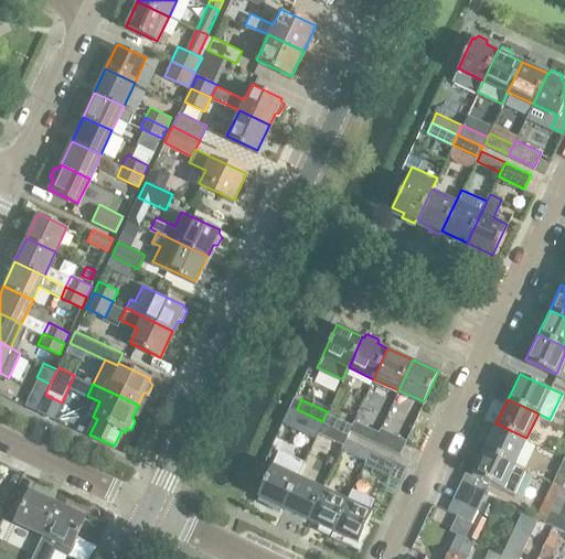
[(292,419),(318,431),(322,421),(297,409),(292,419)]
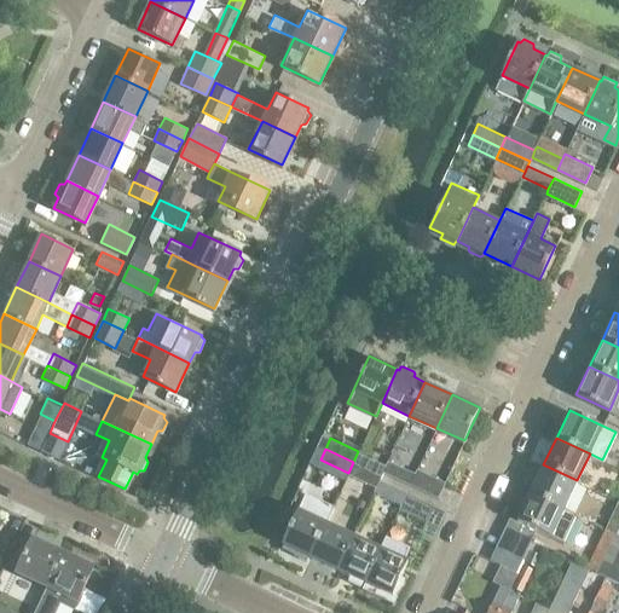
[(358,451),(353,462),(381,474),(383,470),(386,463),(358,451)]
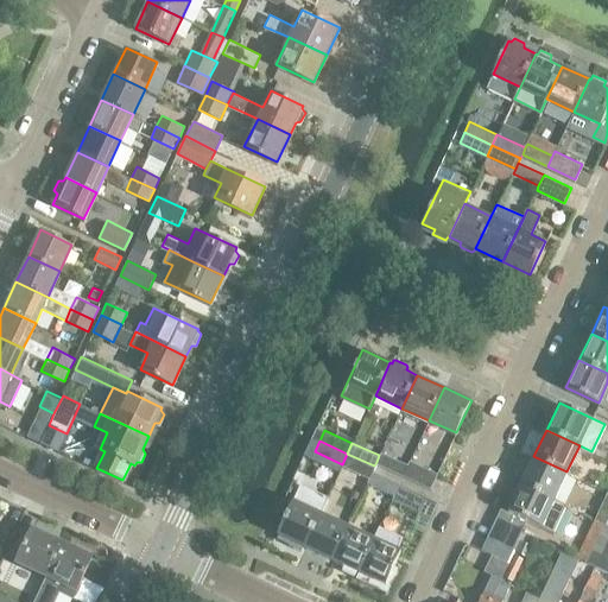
[(381,451),(379,455),(377,462),(403,474),(407,463),(381,451)]
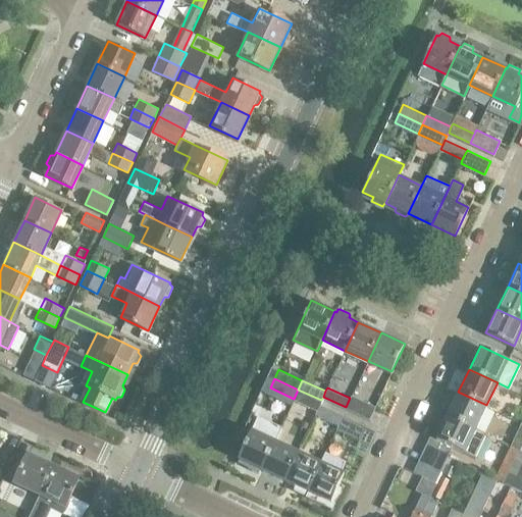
[(317,409),(319,404),(321,400),(298,390),(294,399),(317,409)]
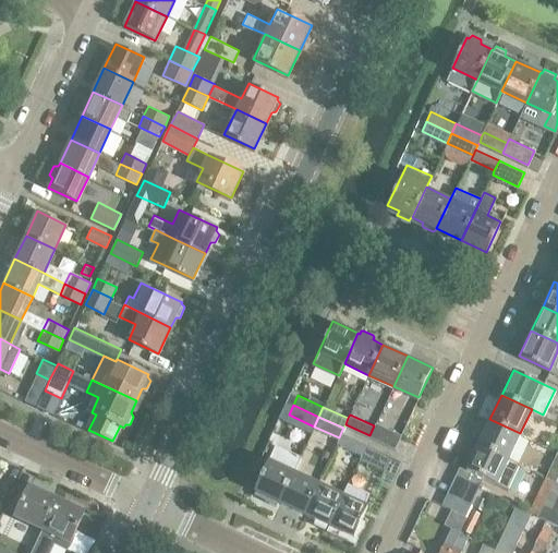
[(489,419),(478,444),(509,458),(520,433),(489,419)]
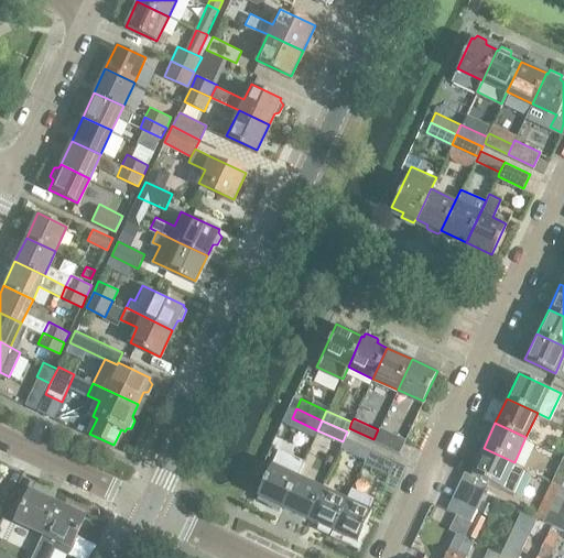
[(378,429),(373,439),(399,451),(405,437),(380,426),(378,429)]
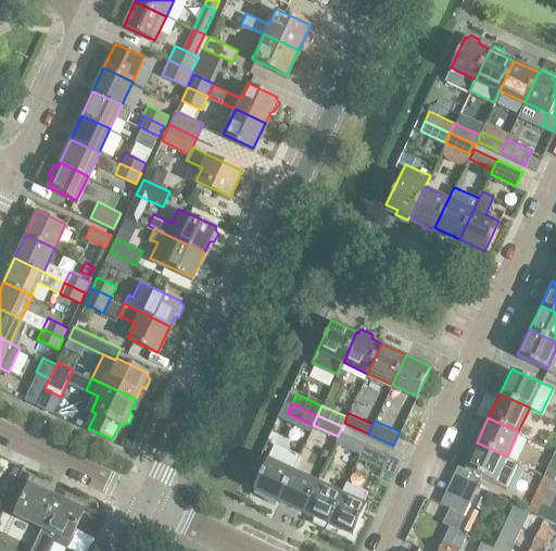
[(336,440),(359,451),(365,441),(340,430),(338,436),(336,440)]
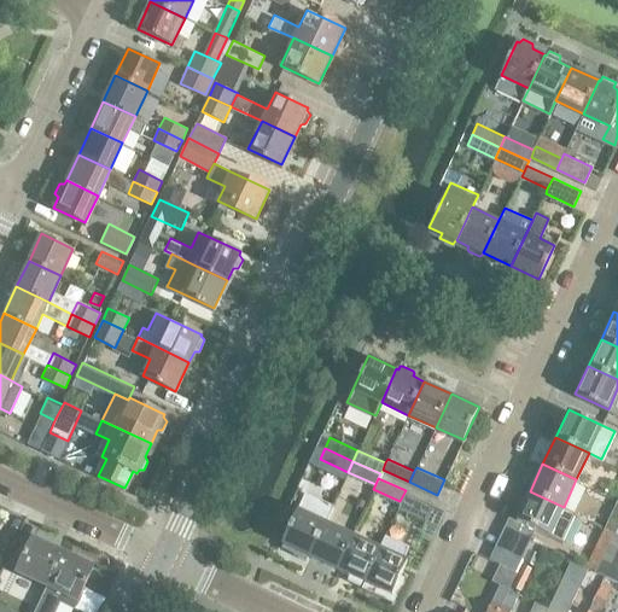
[(293,551),(307,557),(308,553),(310,554),(326,520),(334,503),(305,490),(283,541),(295,547),(293,551)]
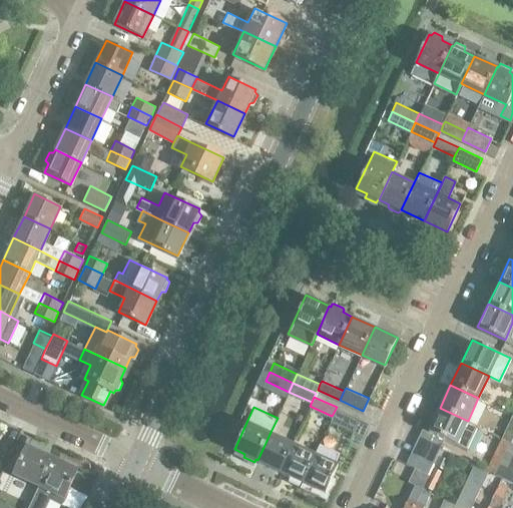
[(337,407),(332,416),(331,420),(354,431),(360,418),(337,407)]
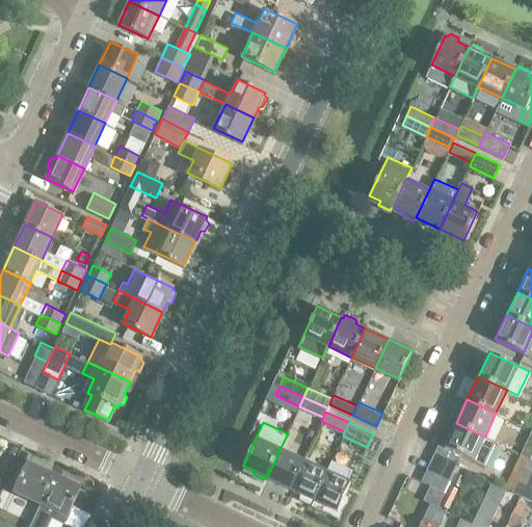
[(485,437),(456,423),(445,447),(484,466),(496,442),(485,437)]
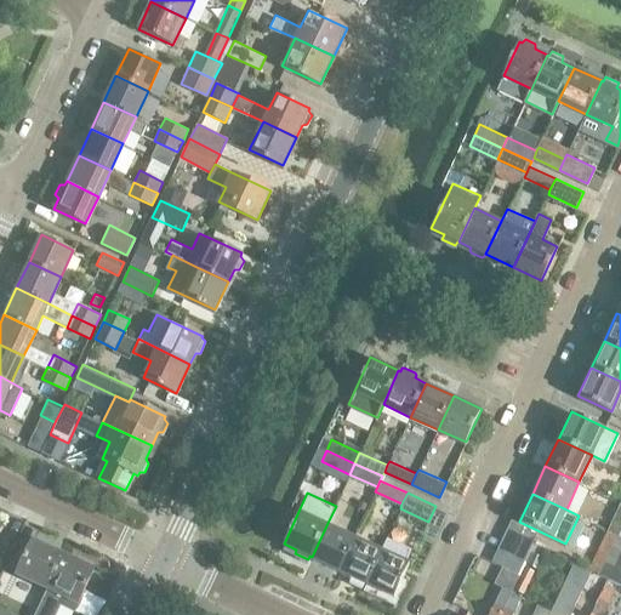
[(608,528),(616,533),(619,534),(620,528),(620,502),(608,528)]
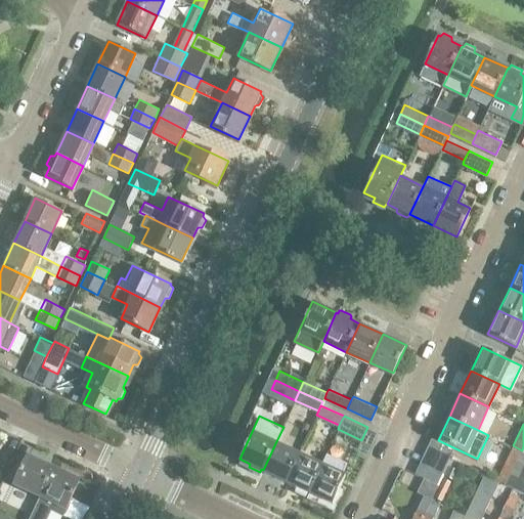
[(263,470),(286,480),(299,452),(276,441),(263,470)]
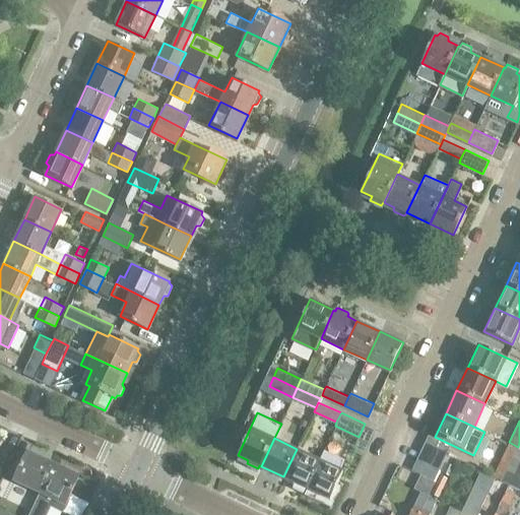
[(505,469),(514,473),(519,460),(519,448),(518,447),(516,446),(505,469)]
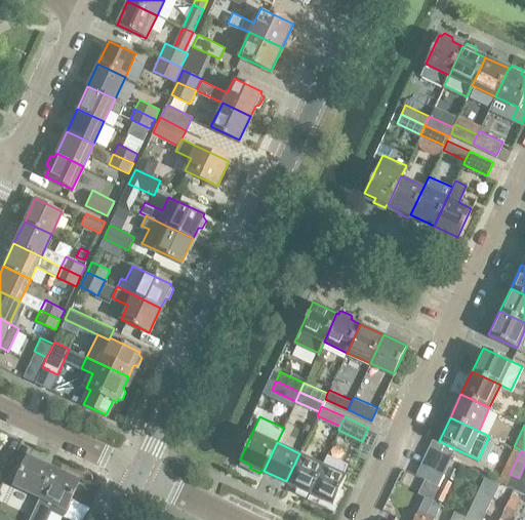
[(421,462),(443,473),(448,461),(427,451),(426,451),(421,462)]
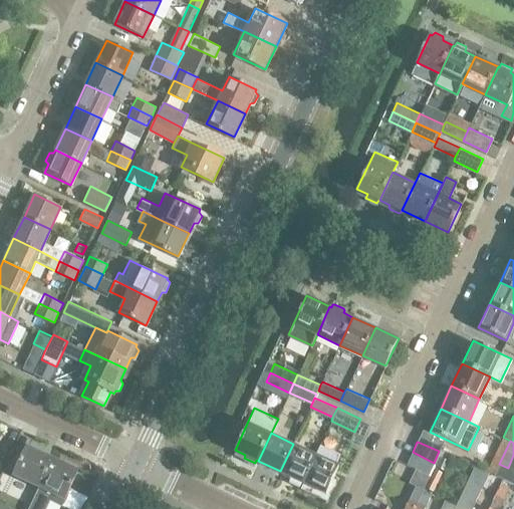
[(280,471),(303,482),(316,454),(293,444),(280,471)]
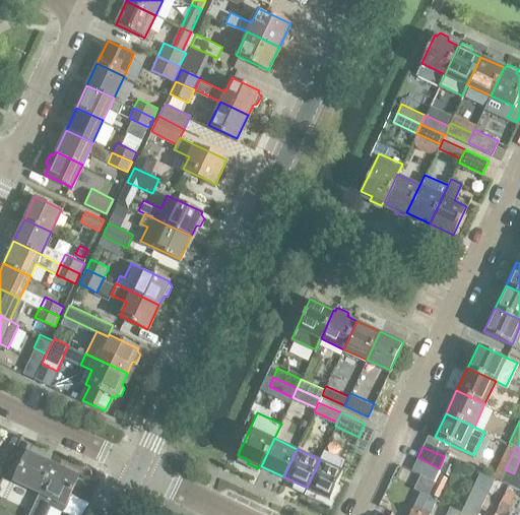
[(320,459),(307,488),(317,493),(315,497),(332,504),(341,484),(340,484),(339,486),(336,484),(342,470),(339,468),(344,458),(324,449),(320,459)]
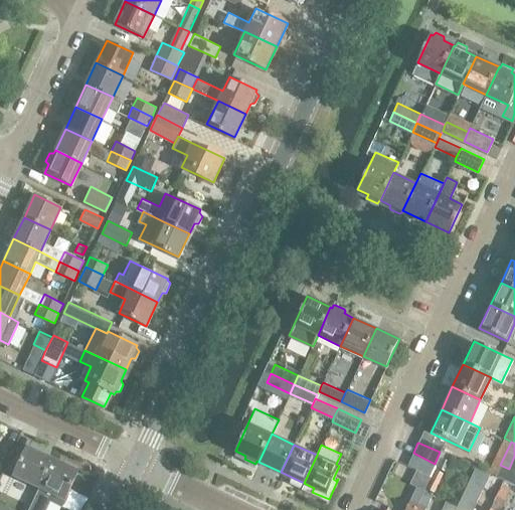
[(13,474),(38,486),(51,459),(41,454),(42,450),(32,446),(31,449),(26,447),(13,474)]
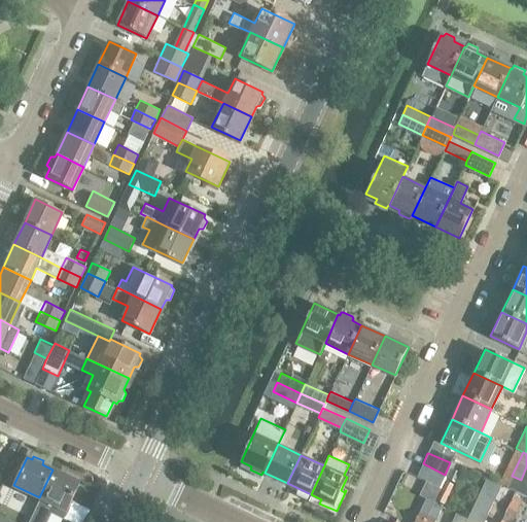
[(445,475),(423,463),(417,475),(440,486),(445,475)]
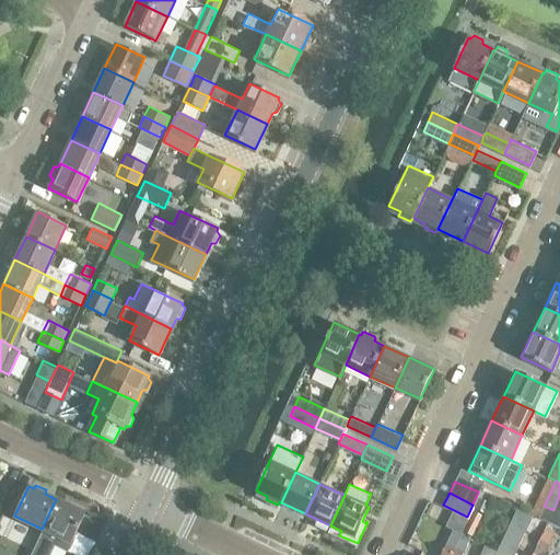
[(549,521),(559,525),(559,496),(553,510),(549,521)]
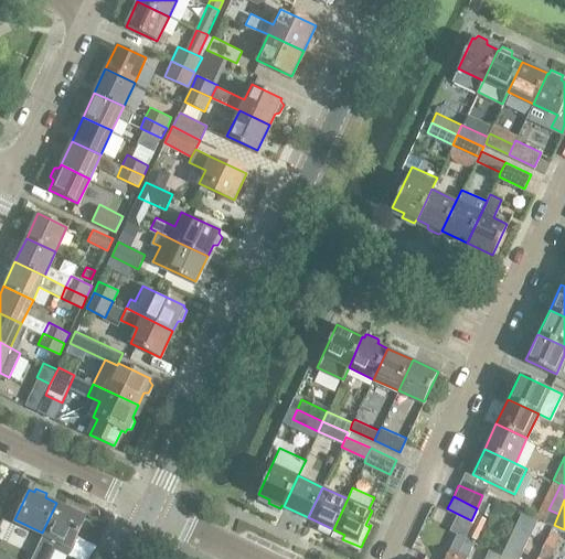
[(483,501),(479,509),(488,513),(491,504),(483,501)]
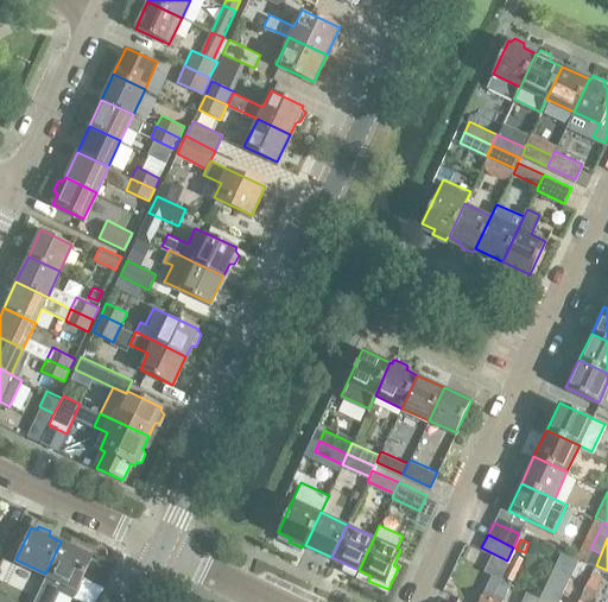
[(45,574),(32,601),(51,601),(57,588),(73,595),(83,572),(105,583),(113,565),(88,555),(90,550),(76,543),(74,547),(61,542),(45,574)]
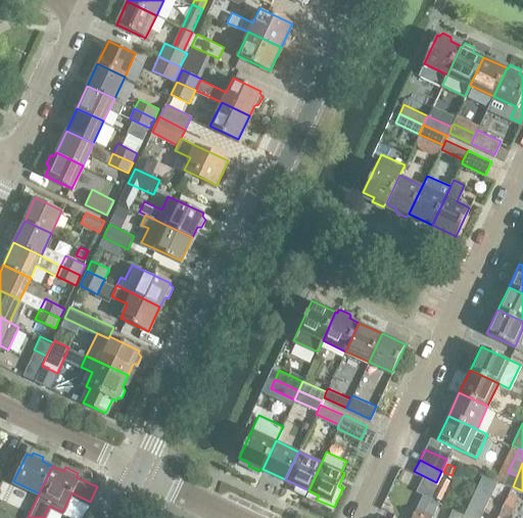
[(483,472),(464,514),(462,517),(478,517),(497,479),(483,472)]
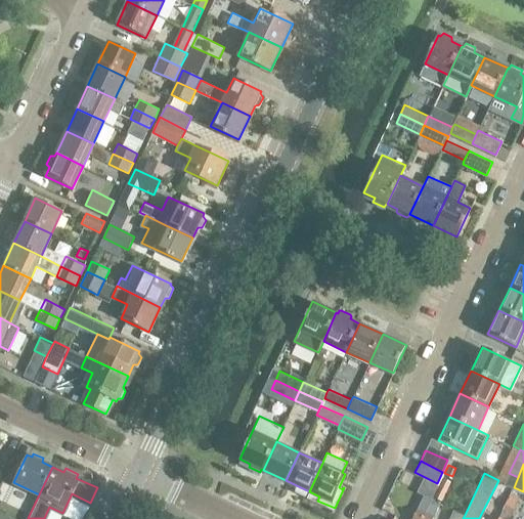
[(503,508),(511,512),(519,493),(512,490),(503,508)]
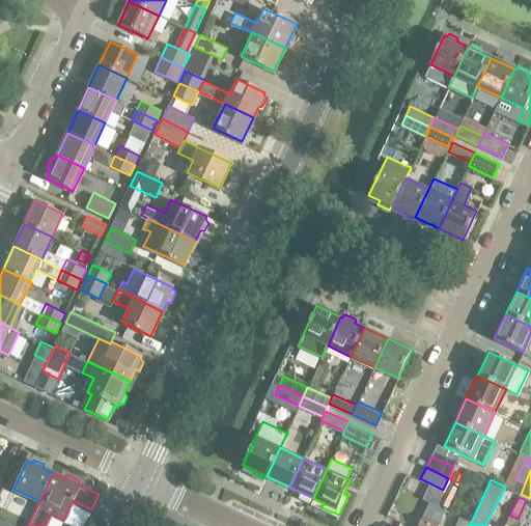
[(391,504),(381,525),(427,525),(438,505),(429,501),(417,525),(415,525),(414,525),(401,525),(409,511),(391,504)]
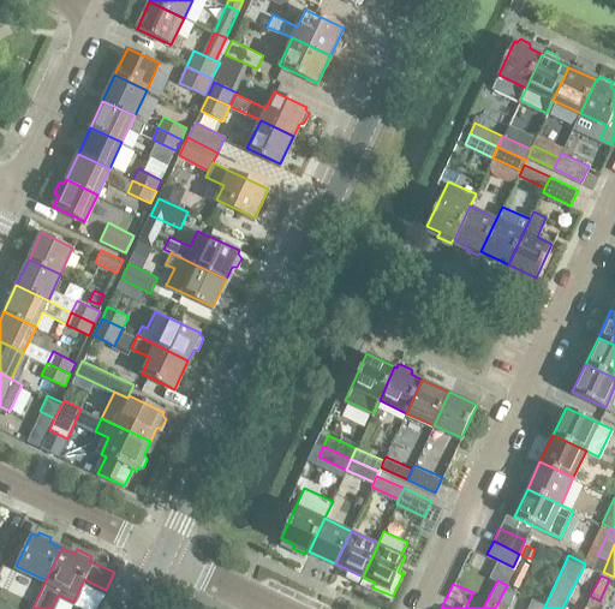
[(507,585),(495,608),(507,608),(518,589),(507,584),(507,585)]
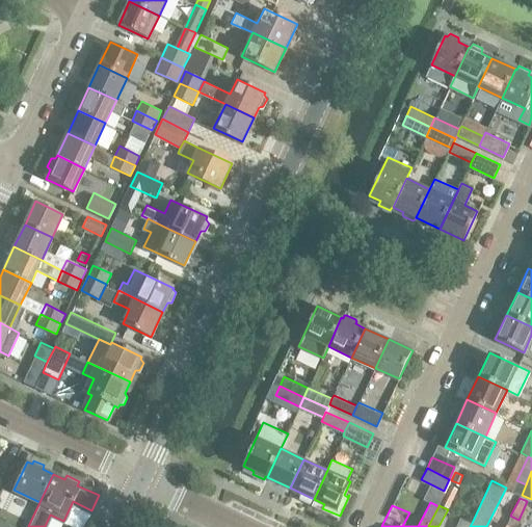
[(470,526),(472,523),(460,518),(455,526),(470,526)]
